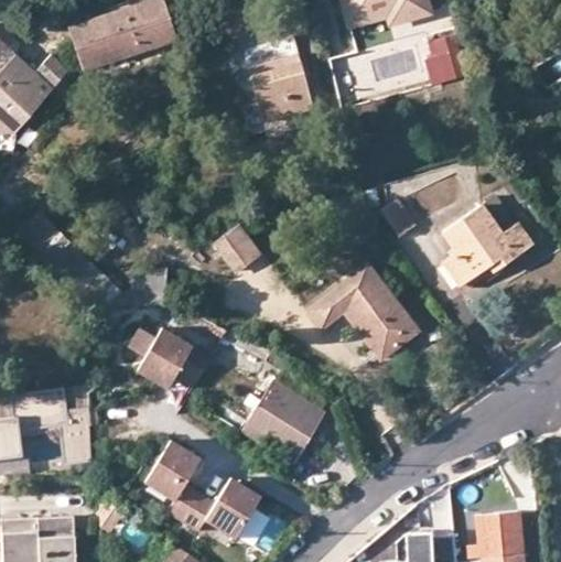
[(179,30),(168,0),(131,0),(72,20),(85,61),(179,30)]
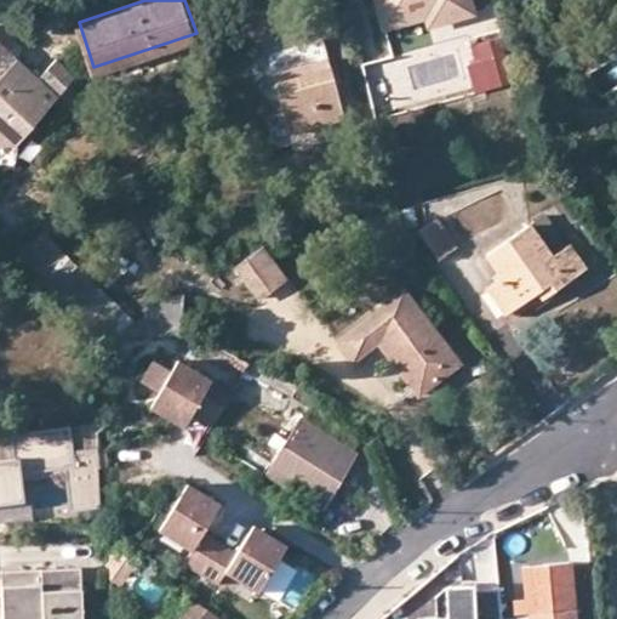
[(377,0),(387,29),(429,17),(433,27),(474,16),(469,0),(377,0)]
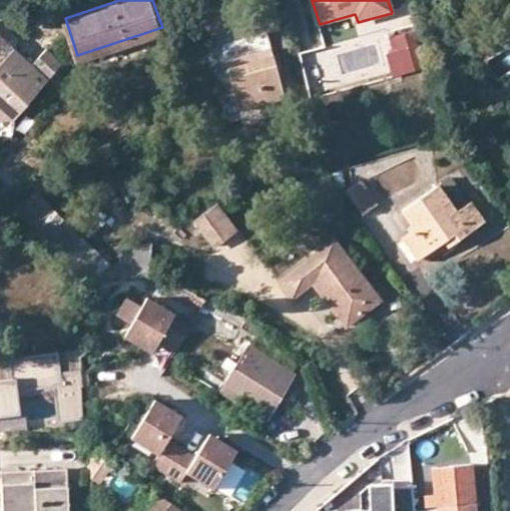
[(0,58),(11,45),(5,40),(13,30),(0,17),(0,58)]
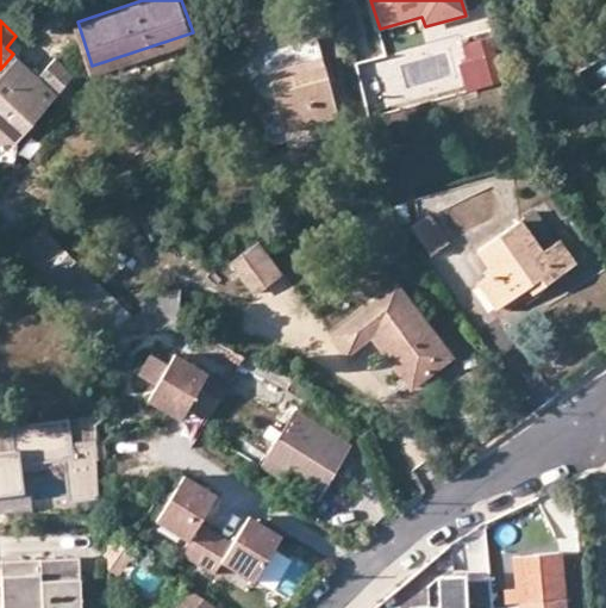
[(474,93),(501,87),(491,41),(463,48),(474,93)]
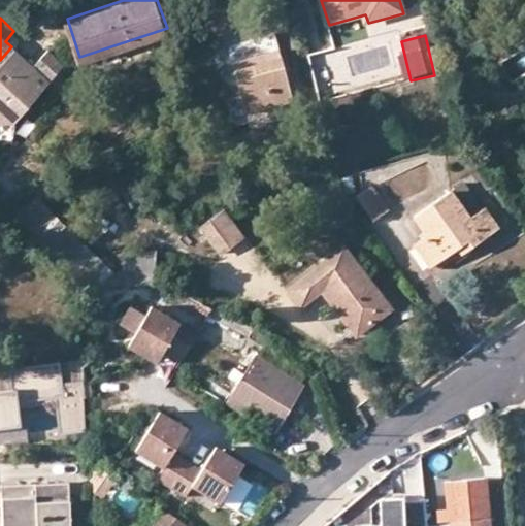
[(231,50),(235,64),(281,52),(276,36),(231,50)]
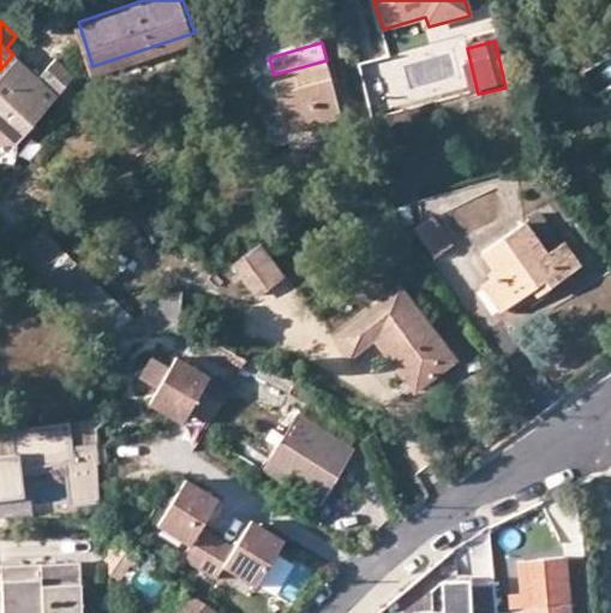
[(13,54),(0,70),(0,159),(19,159),(18,135),(72,71),(53,54),(35,73),(13,54)]
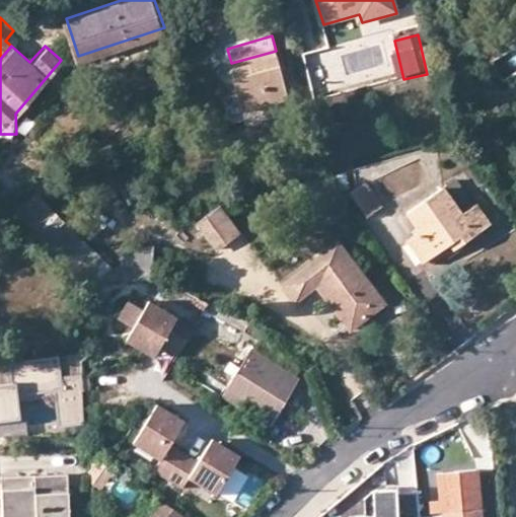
[(245,115),(290,103),(276,51),(231,63),(240,96),(227,100),(234,127),(247,123),(245,115)]
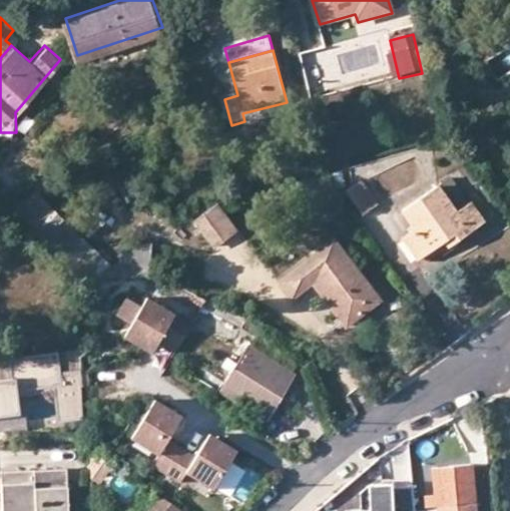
[(290,116),(287,102),(242,113),(244,121),(246,127),(290,116)]
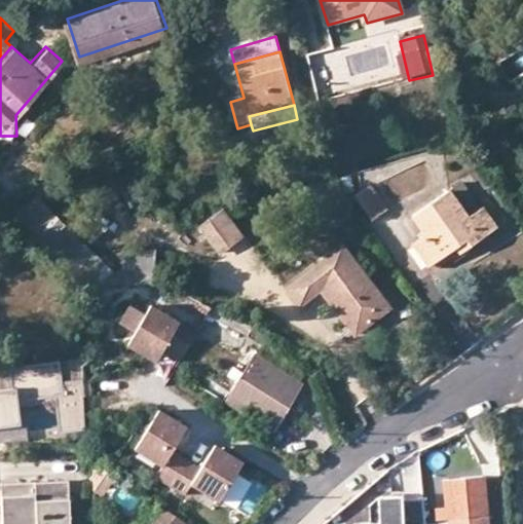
[(414,219),(427,236),(444,260),(437,266),(441,271),(498,228),(485,209),(482,211),(464,186),(414,219)]
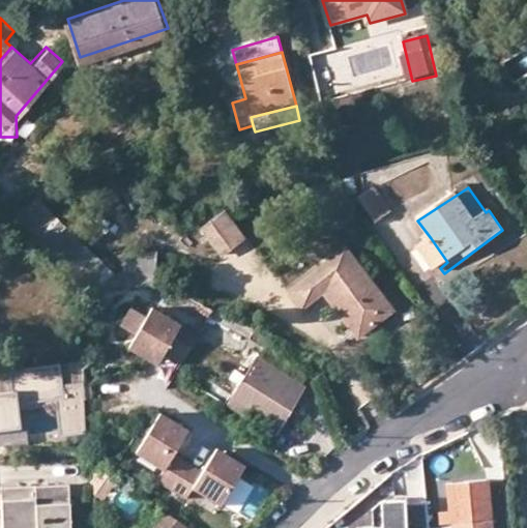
[(392,213),(376,188),(361,198),(378,223),(392,213)]
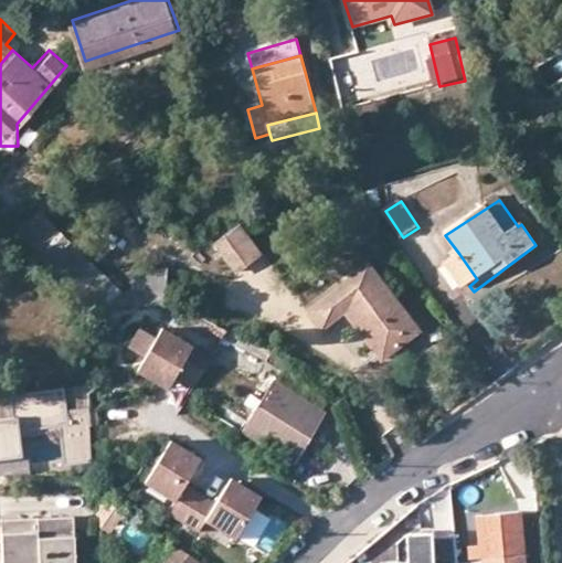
[(62,234),(40,213),(18,236),(40,257),(62,234)]
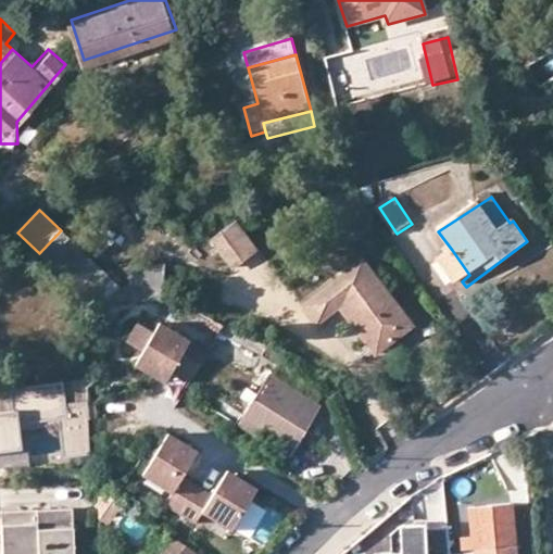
[(235,268),(255,251),(238,227),(215,243),(235,268)]
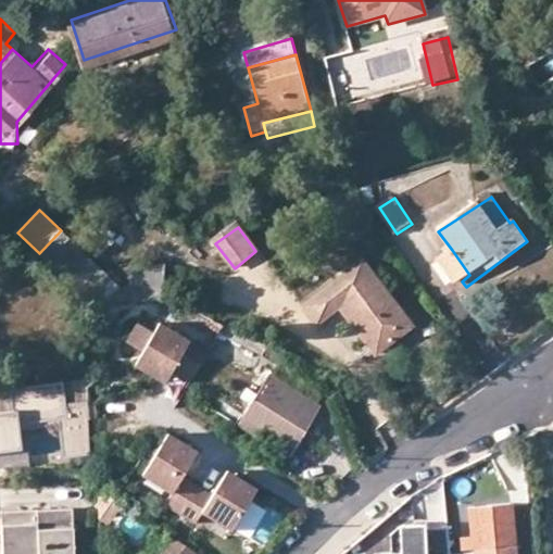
[(124,303),(123,289),(61,230),(39,253),(89,304),(93,304),(124,303)]
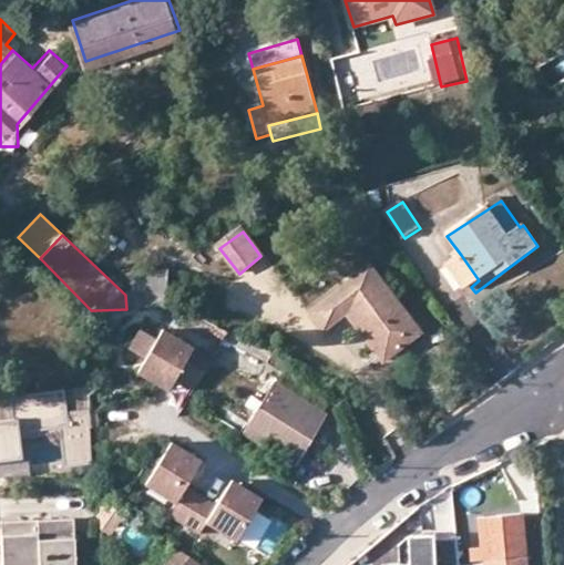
[(461,255),(447,265),(465,289),(471,287),(479,280),(461,255)]
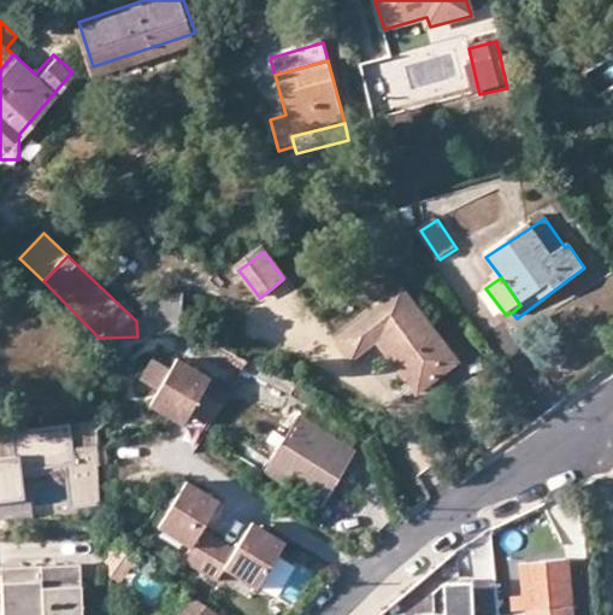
[(352,362),(379,343),(418,394),(437,379),(432,372),(452,355),(405,288),(336,340),(352,362)]
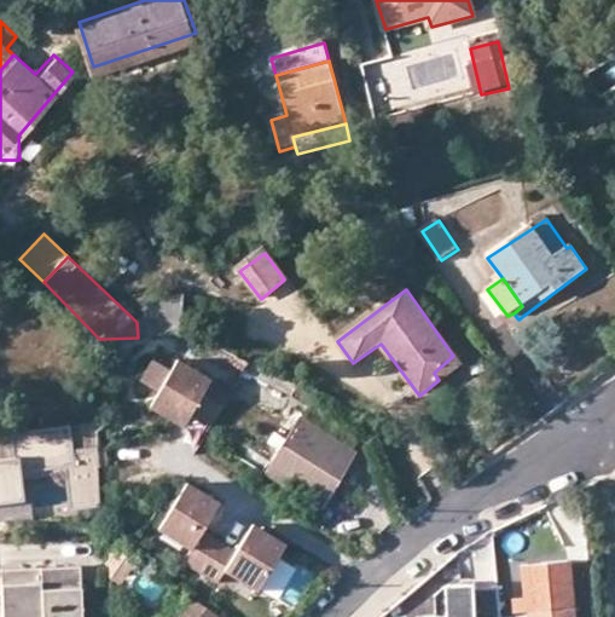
[(163,295),(162,316),(162,336),(185,336),(186,297),(163,295)]
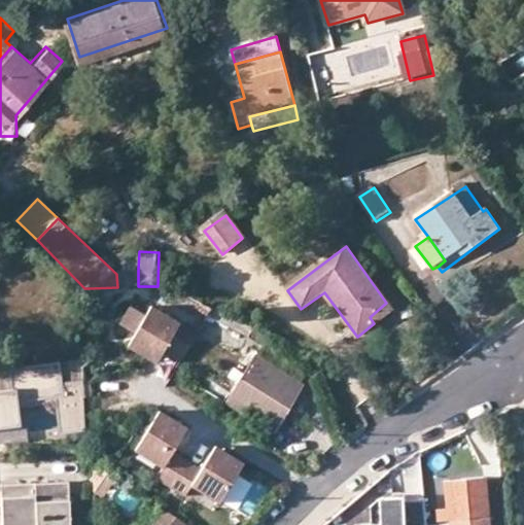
[(116,274),(117,287),(138,286),(138,269),(116,274)]
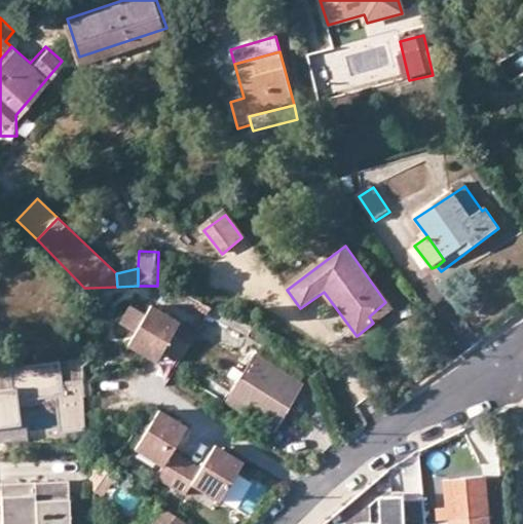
[(121,292),(104,293),(106,321),(115,320),(115,316),(122,314),(121,292)]
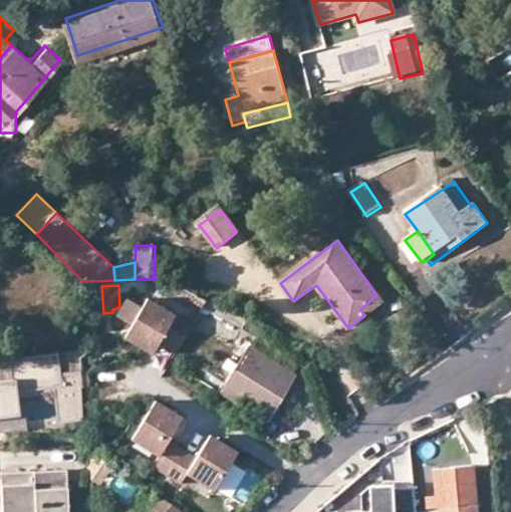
[(162,343),(179,352),(193,327),(184,322),(192,308),(164,292),(156,306),(148,301),(143,309),(128,301),(117,319),(133,327),(125,340),(148,353),(151,346),(158,349),(162,343)]
